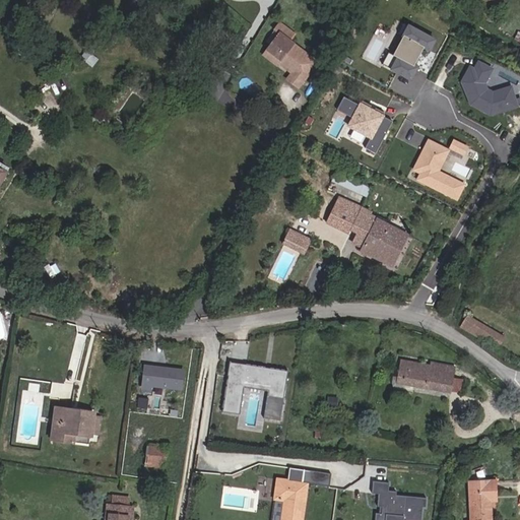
[(278,14),(272,22),(278,27),(272,37),(268,42),(279,51),(276,54),(289,64),(284,70),(297,79),(314,55),(287,34),(293,26),(278,14)]
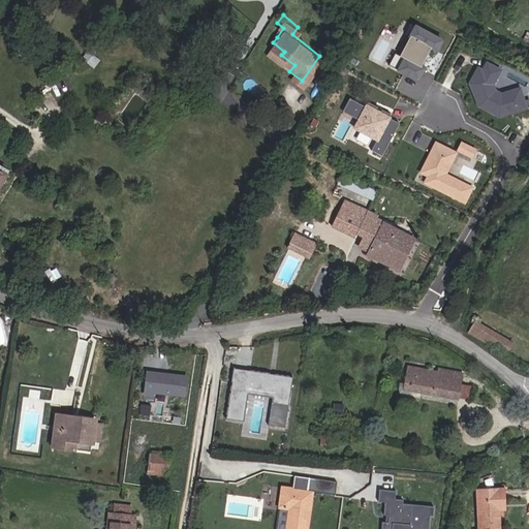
[(270,31),(277,37),(283,28),(277,23),(270,31)]
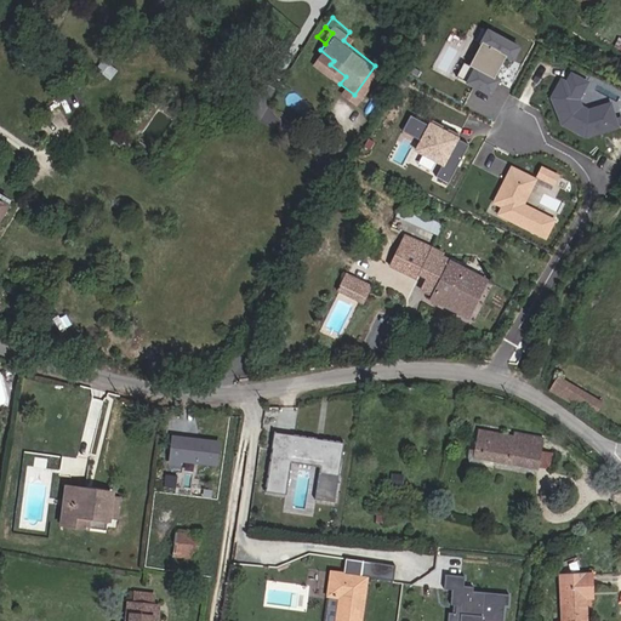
[(490,96),(499,80),(493,77),(501,57),(512,62),(520,45),(483,27),(457,80),(490,96)]
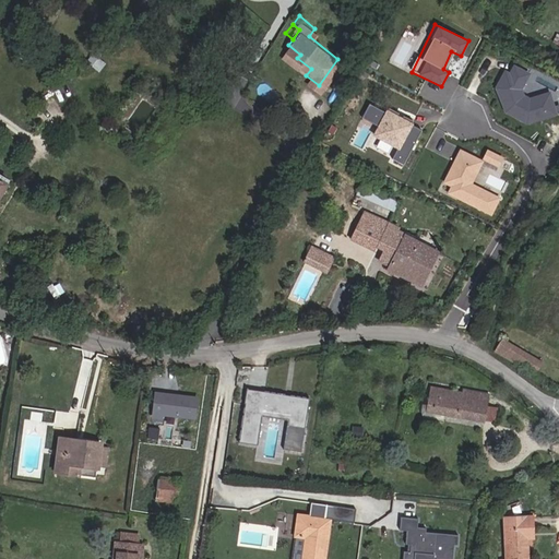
[(296,60),(297,58),(300,55),(288,45),(283,50),(296,60)]
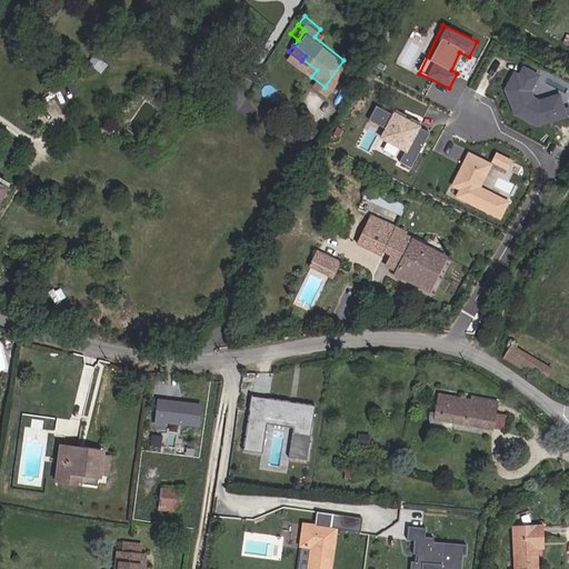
[(512,115),(538,126),(568,116),(560,91),(539,99),(533,96),(532,90),(540,72),(526,66),(511,71),(503,89),(512,115)]
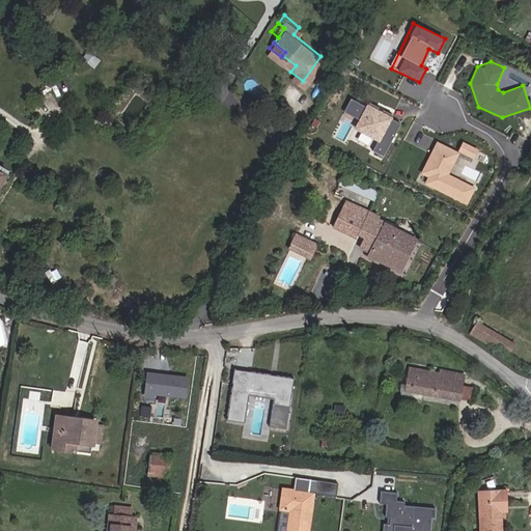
[(350,98),(343,110),(357,117),(364,106),(350,98)]
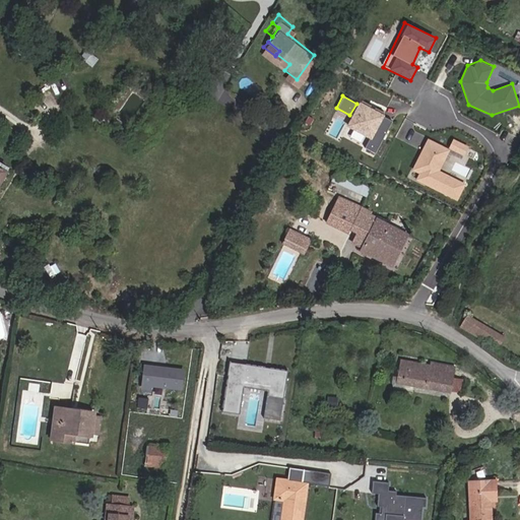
[(376,152),(394,121),(360,102),(341,133),(376,152)]
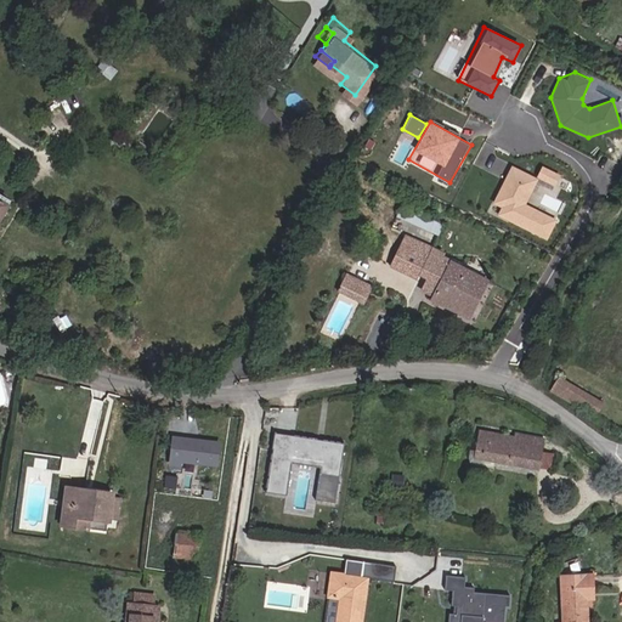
[(537,176),(510,164),(493,203),(502,207),(497,216),(549,239),(558,218),(527,204),(537,184),(557,192),(564,175),(542,165),(537,176)]
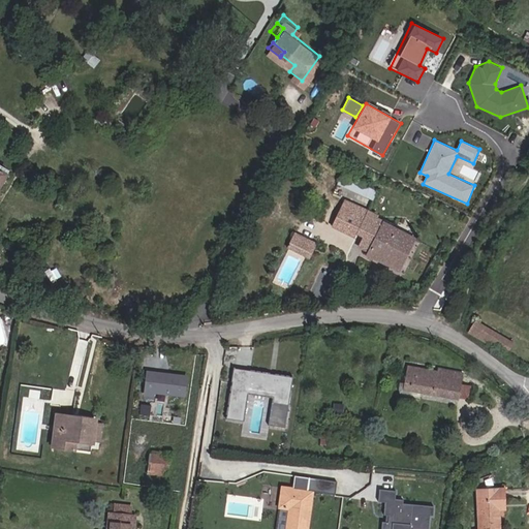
[(476,179),(479,169),(464,163),(461,174),(476,179)]
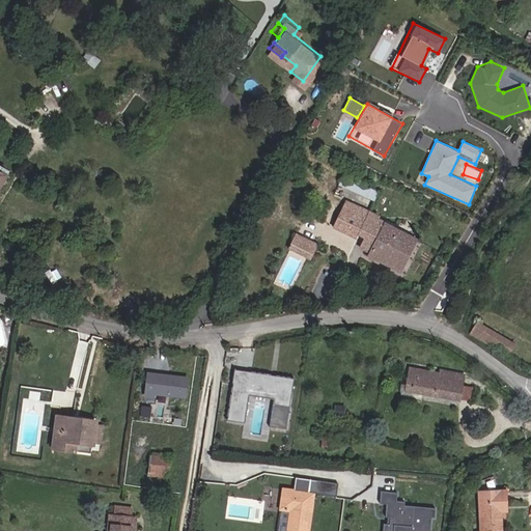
[(371,189),(338,174),(335,182),(368,196),(371,189)]
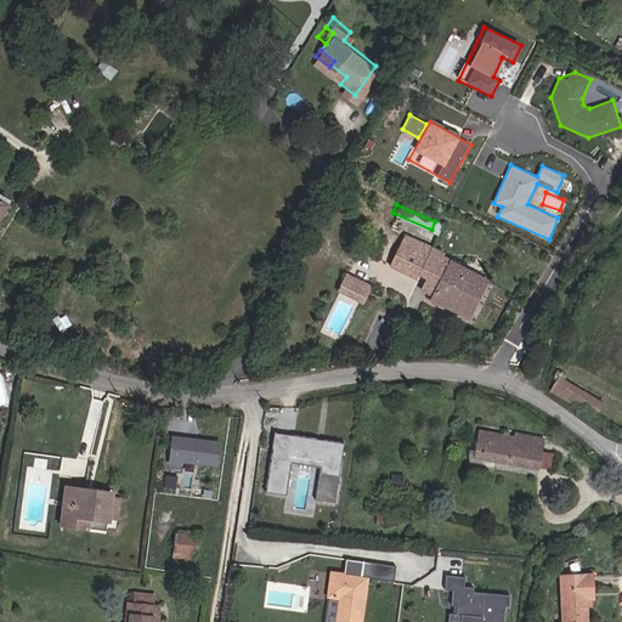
[(434,248),(403,232),(385,263),(413,277),(416,272),(423,276),(419,286),(431,292),(428,297),(465,316),(482,278),(431,254),(434,248)]
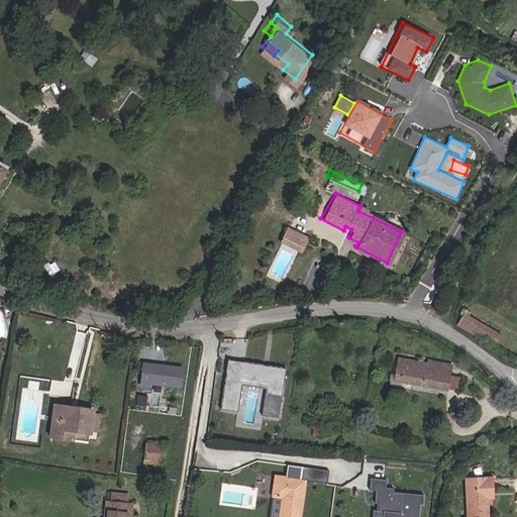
[(293,243),(297,234),(282,228),(278,242),(298,250),(300,246),(293,243)]
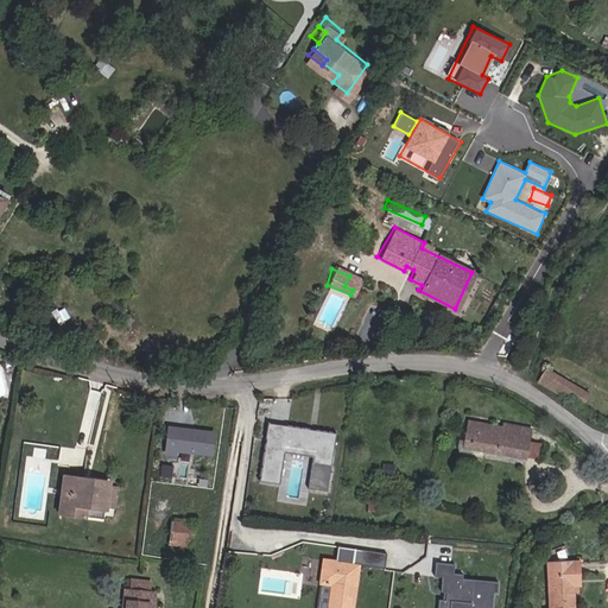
[(344,286),(353,290),(356,278),(349,276),(344,286)]
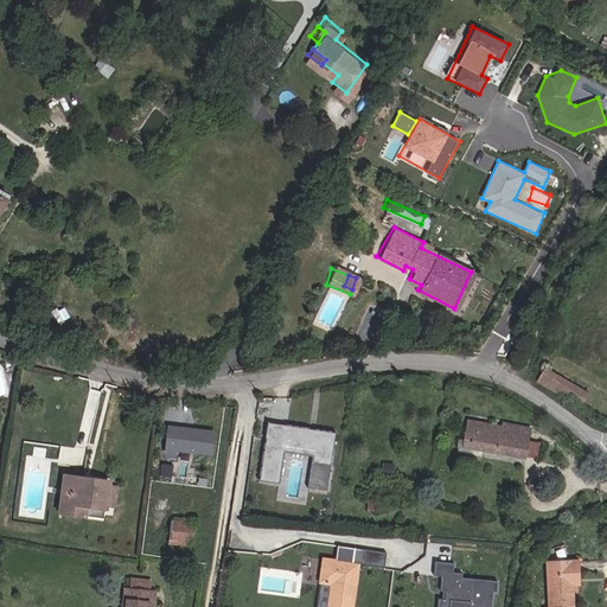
[(548,372),(541,384),(558,394),(563,385),(566,382),(548,372)]
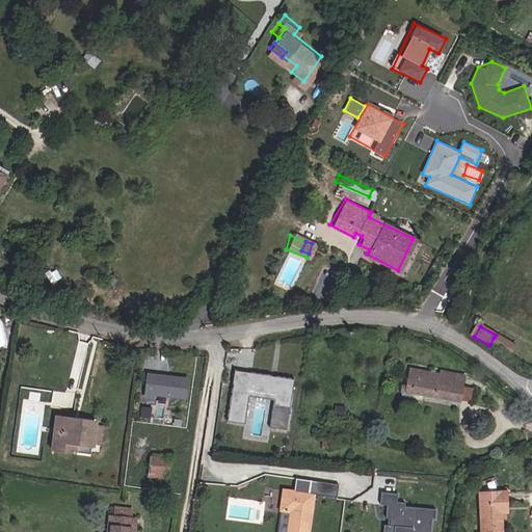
[(498,349),(502,342),(494,338),(489,345),(498,349)]
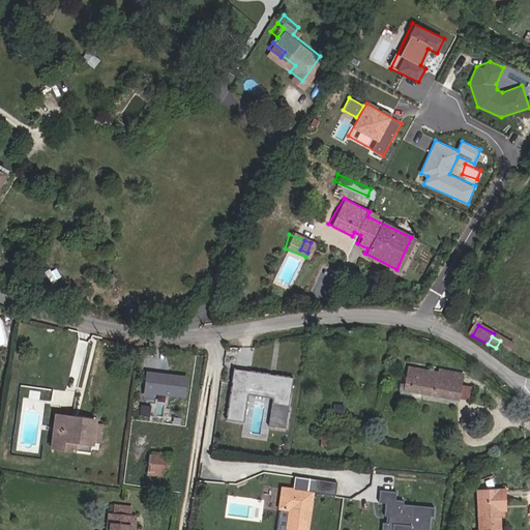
[(404,388),(461,402),(465,382),(467,376),(470,361),(460,353),(455,371),(439,366),(438,374),(409,366),(404,388)]
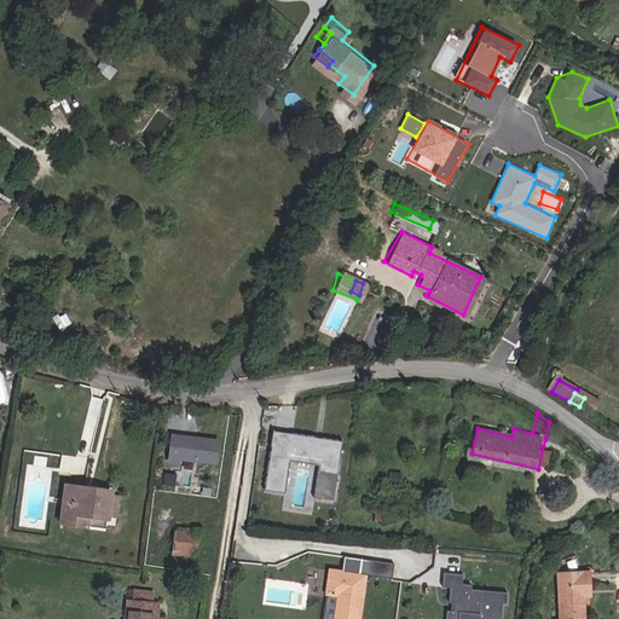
[(560,431),(549,422),(545,439),(557,441),(560,431)]
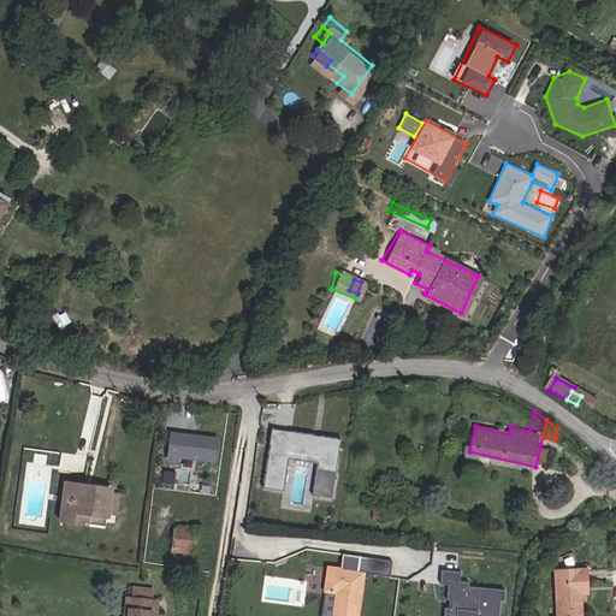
[(289,448),(291,437),(320,440),(320,434),(271,428),(270,445),(289,448)]
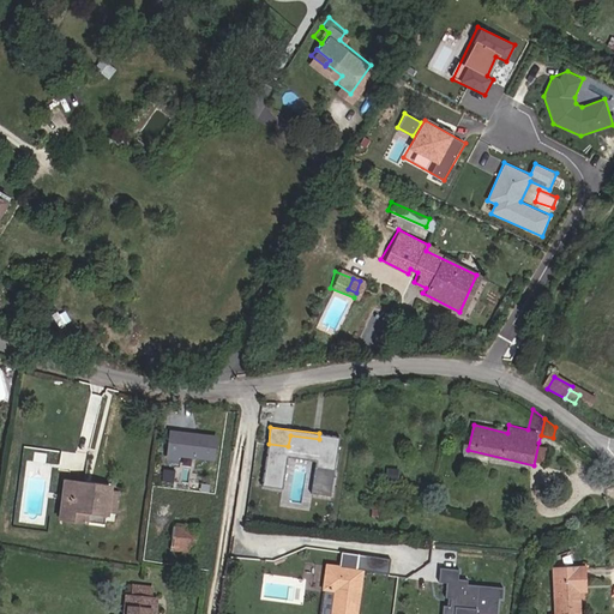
[(168,456),(181,458),(182,453),(188,455),(212,458),(215,437),(173,429),(168,456)]
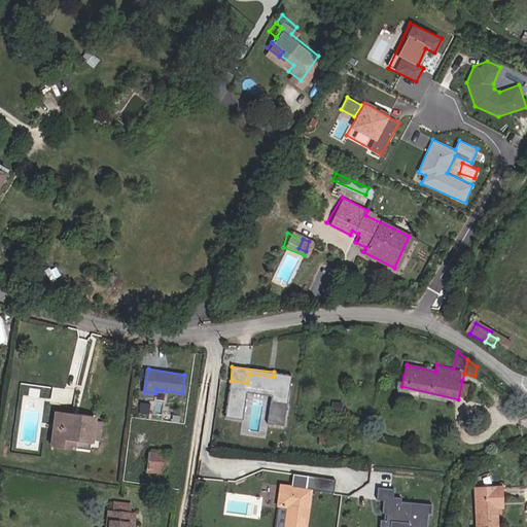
[(243,420),(247,388),(273,391),(272,401),(288,403),(292,375),(274,372),(274,377),(249,374),(247,383),(231,381),(225,418),(243,420)]
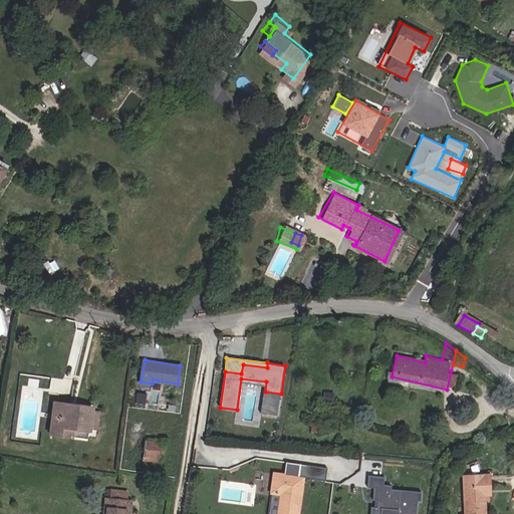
[(494,383),(479,368),(474,374),(489,390),(494,383)]
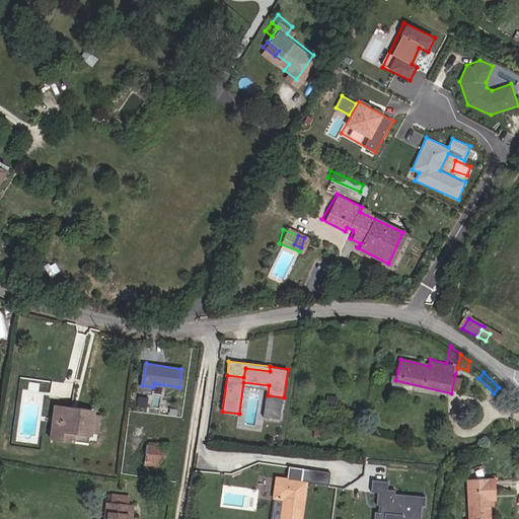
[(455,374),(451,393),(458,394),(463,376),(455,374)]
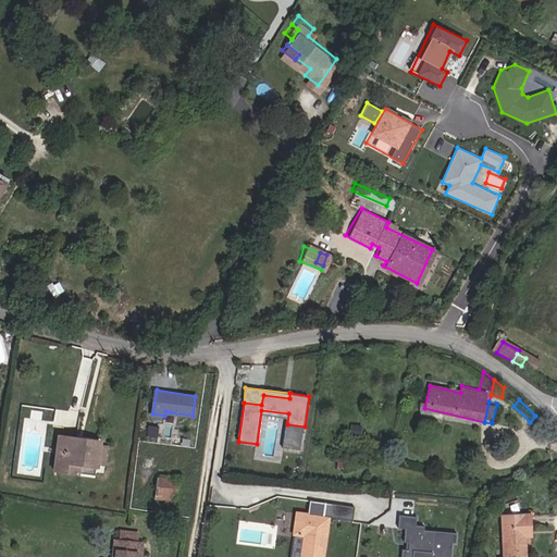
[(302,446),(305,426),(287,424),(284,444),(302,446)]
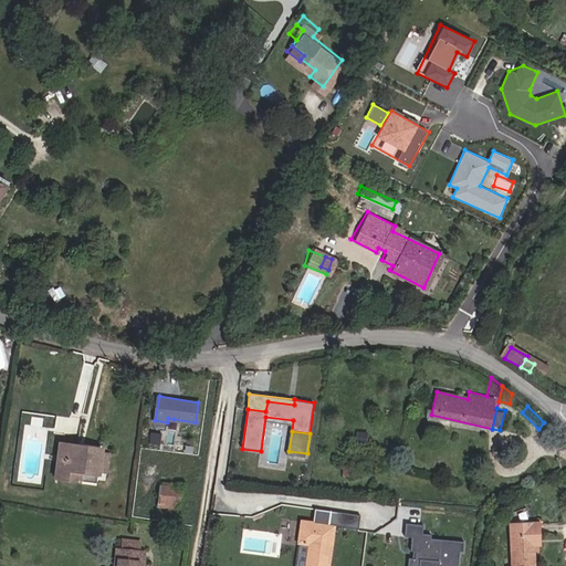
[(65,442),(60,477),(84,481),(85,474),(104,478),(105,474),(113,475),(115,456),(109,454),(109,450),(65,442)]
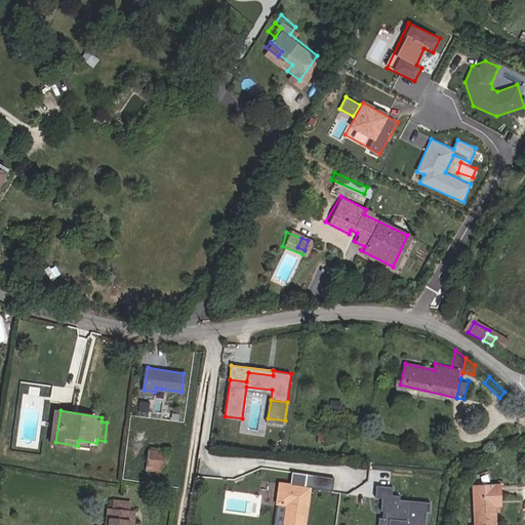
[(166,451),(148,449),(146,471),(163,473),(166,451)]
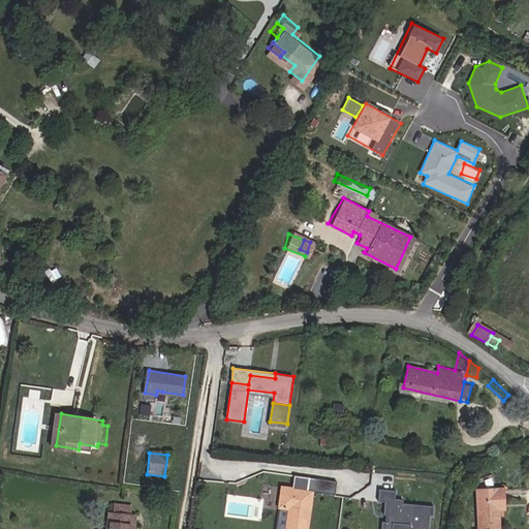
[(310,479),(294,476),(292,490),(282,489),(280,507),(289,509),(286,528),(305,528),(311,493),(308,493),(310,479)]
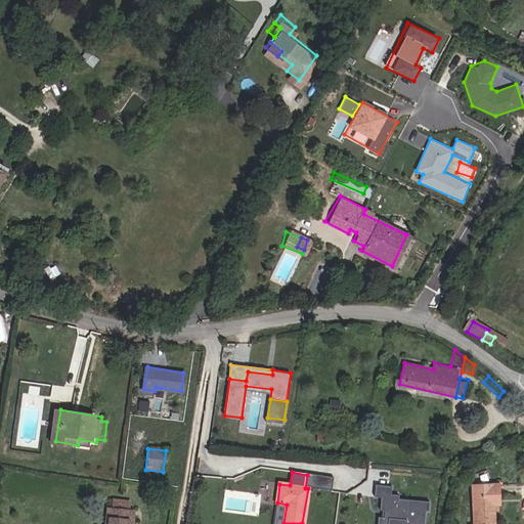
[(308,488),(333,491),(335,478),(307,475),(305,488),(308,488)]
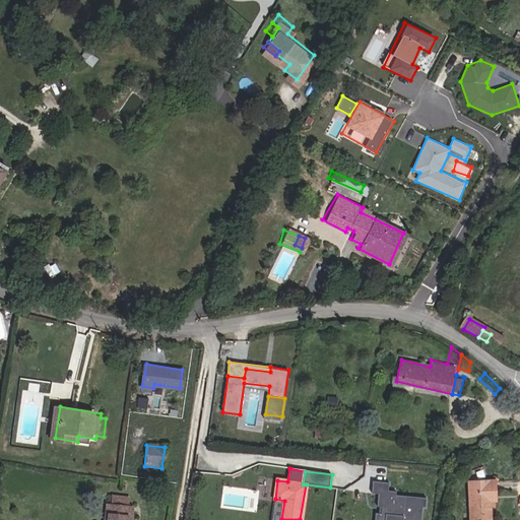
[(494,519),(493,494),(500,494),(499,477),(472,479),(471,519),(494,519)]
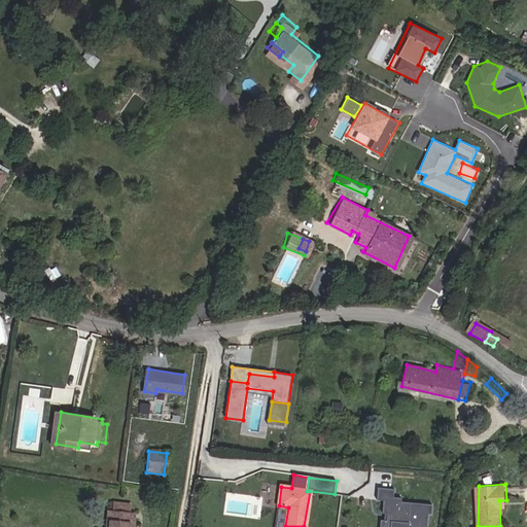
[(425,526),(427,514),(430,515),(431,505),(401,502),(401,498),(393,498),(394,490),(379,488),(378,500),(384,501),(383,514),(388,514),(387,520),(381,520),(380,526),(425,526)]
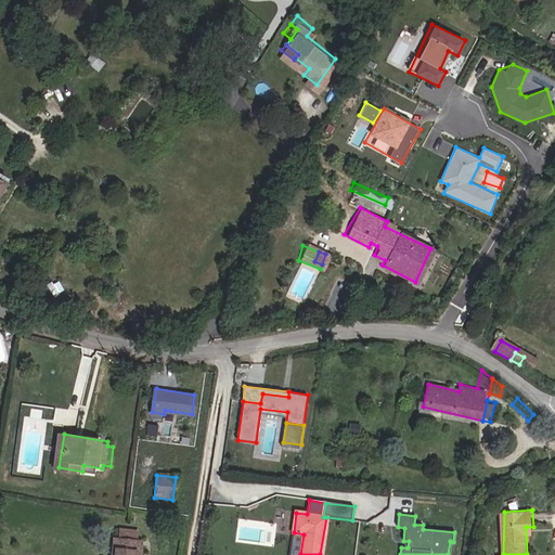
[(297,554),(299,533),(292,533),(289,554),(297,554)]
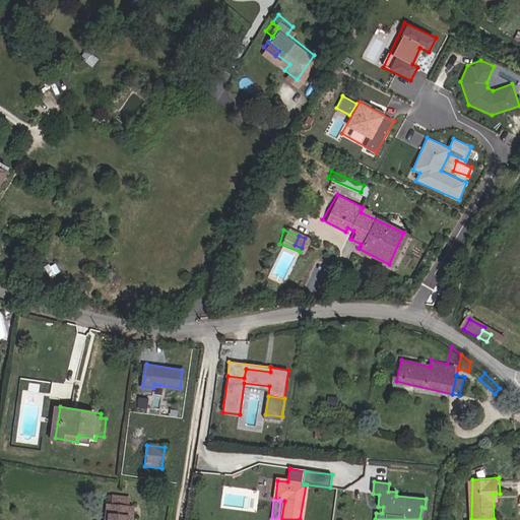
[(121,502),(120,508),(132,511),(134,504),(121,502)]
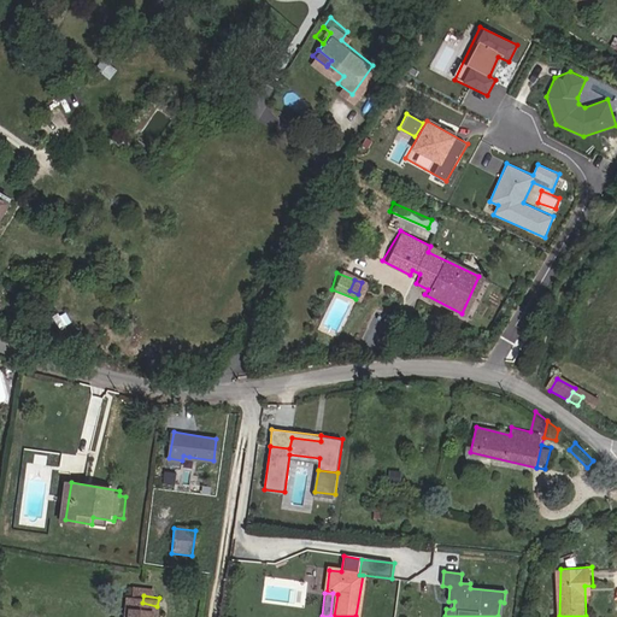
[(157,606),(142,603),(136,601),(133,616),(163,616),(165,607),(157,606)]
